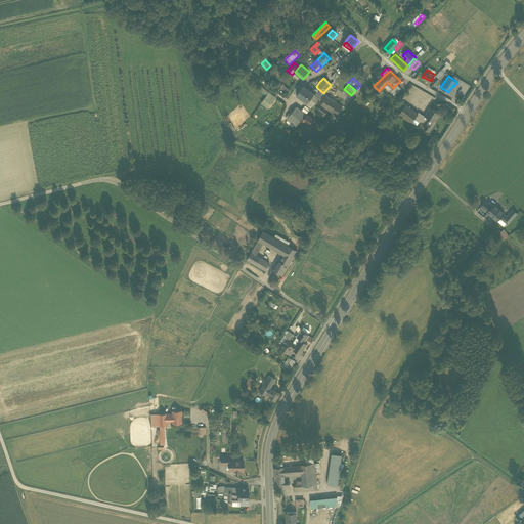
[(401,88),(397,84),(393,88),(392,87),(390,90),(394,94),(401,88)]
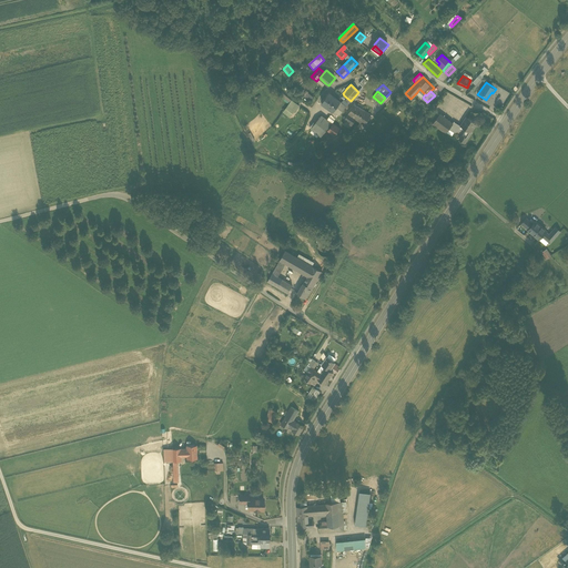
[(290,102),(292,100),(282,92),(280,94),(290,102)]
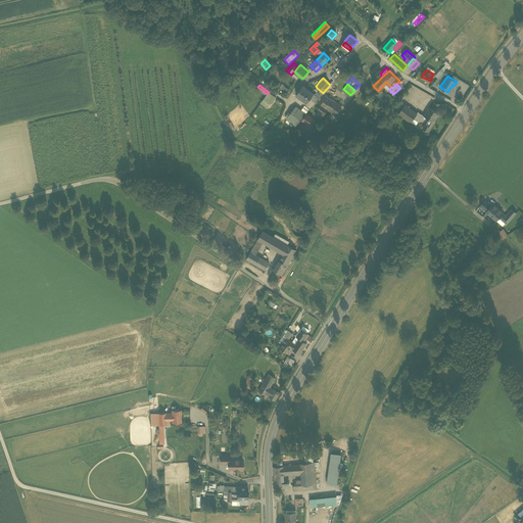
[(289,89),(284,85),(280,89),(285,93),(289,89)]
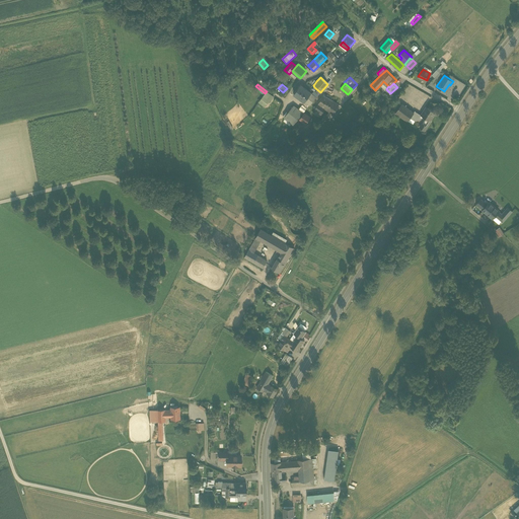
[(293,93),(304,102),(305,101),(311,93),(300,84),(293,93)]
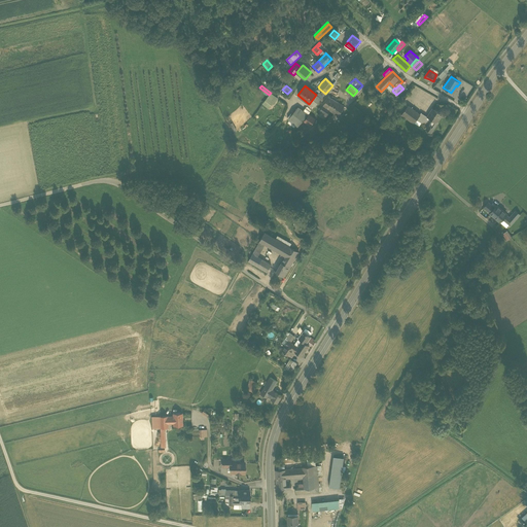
[(278,98),(271,93),(269,95),(266,99),(273,104),(273,105),(278,98)]
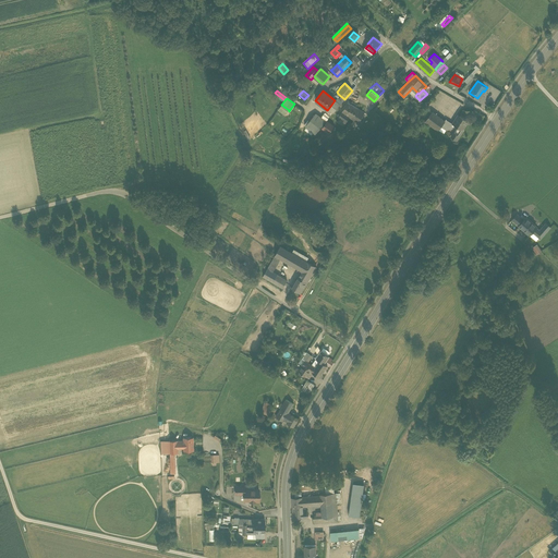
[(332,113),(339,105),(335,101),(335,100),(328,109),(332,113)]
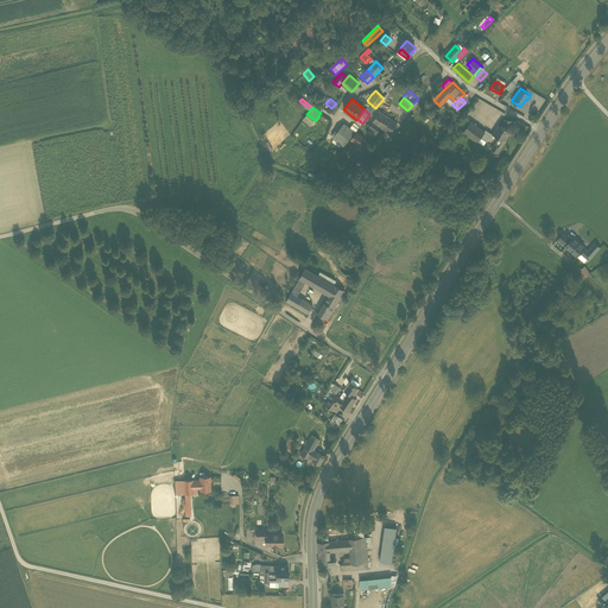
[(381,127),(384,130),(391,118),(380,112),(373,122),(381,127)]
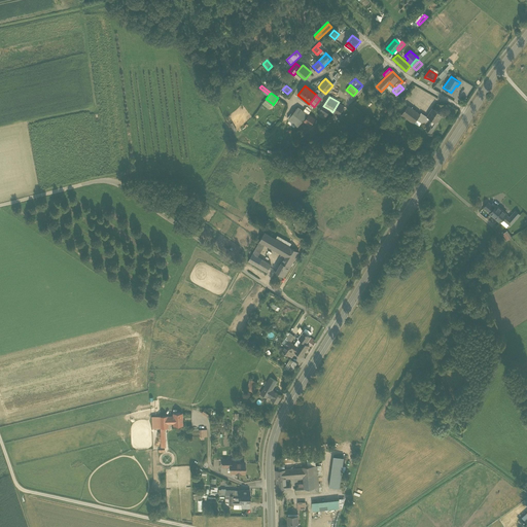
[(273,104),(266,99),(262,104),(269,109),(273,104)]
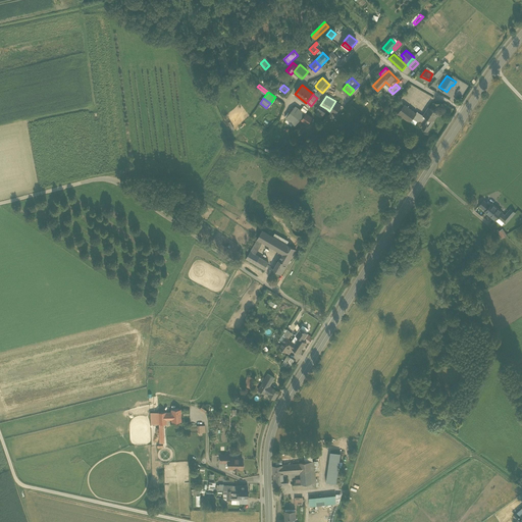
[(341,105),(335,101),(329,111),(335,114),(341,105)]
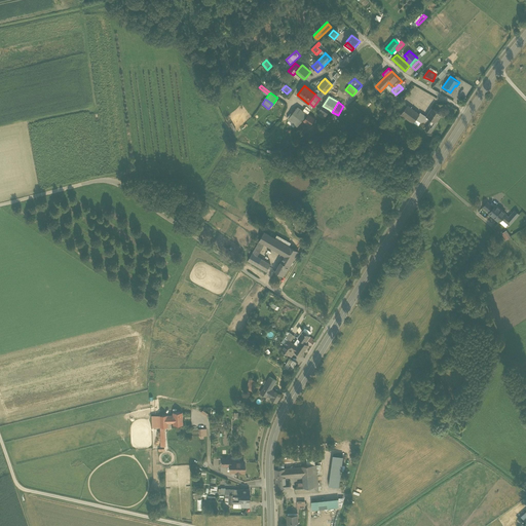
[(401,113),(413,122),(416,118),(419,113),(407,105),(401,113)]
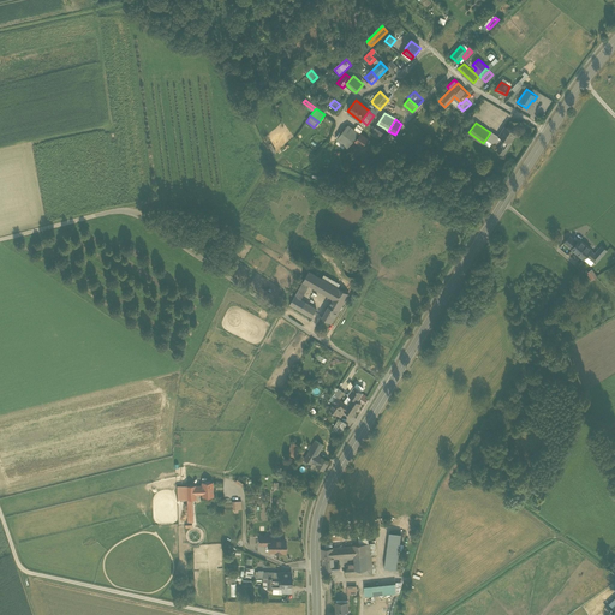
[(374,129),(382,135),(386,129),(377,124),(374,129)]
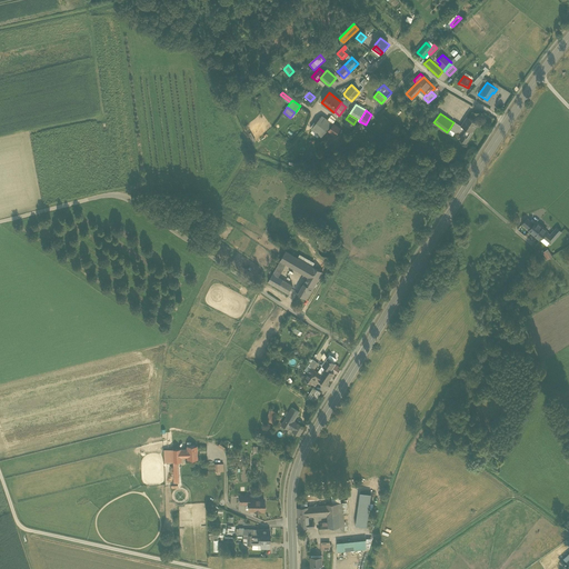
[(316,125),(326,131),(332,122),(321,116),(316,125)]
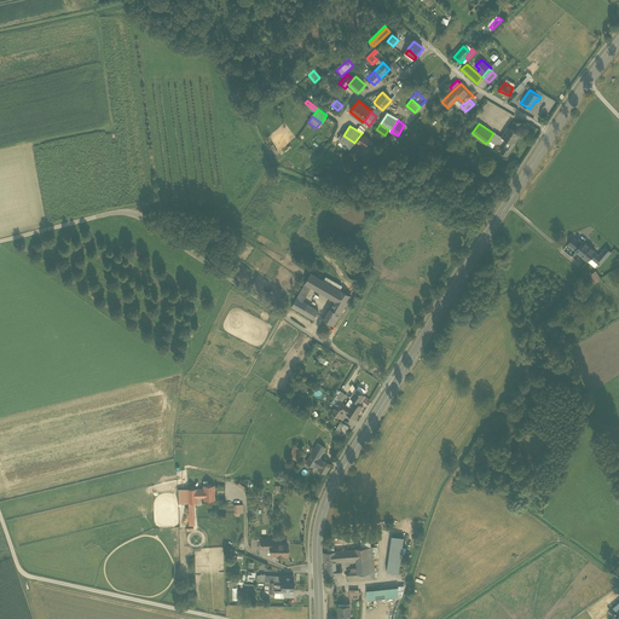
[(503,137),(508,140),(513,143),(519,133),(508,127),(505,132),(507,132),(503,137)]
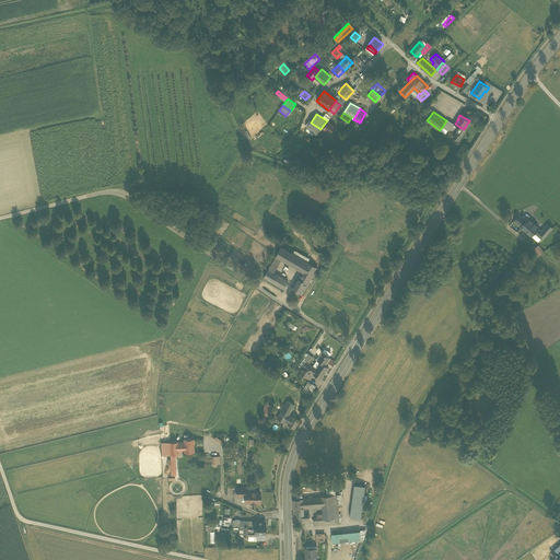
[(443,126),(448,129),(452,128),(455,124),(454,124),(447,119),(446,120),(443,126)]
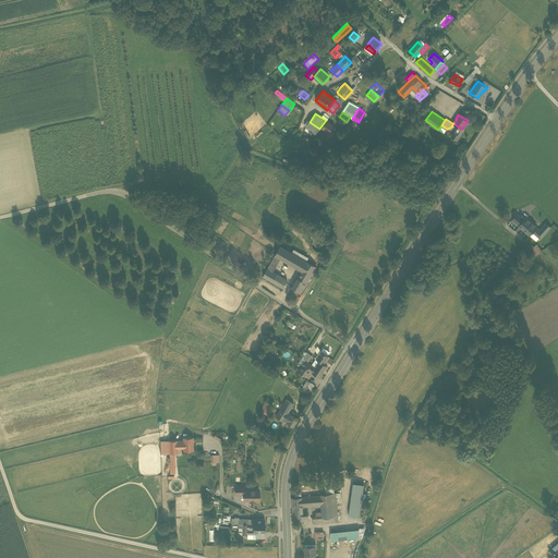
[(323,129),(330,134),(335,126),(327,121),(323,129)]
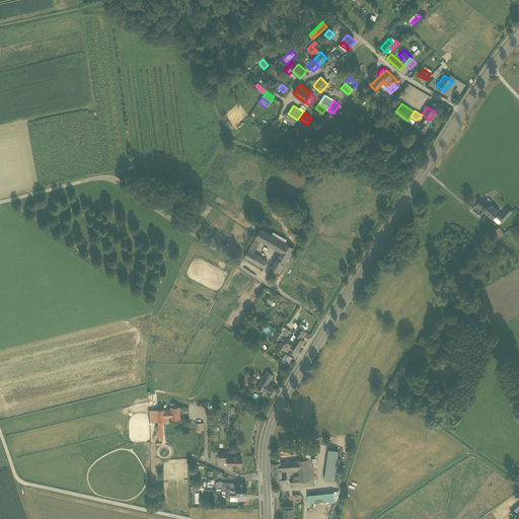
[(284,120),(293,126),(297,120),(288,114),(284,120)]
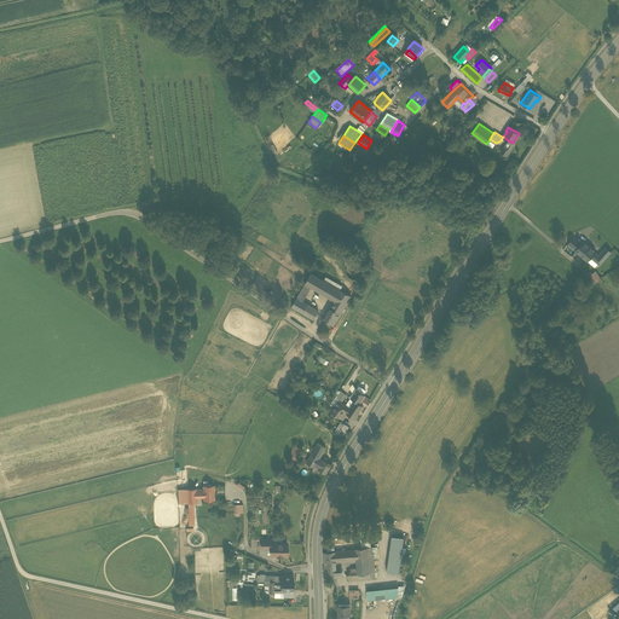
[(514,144),(513,143),(508,140),(501,151),(507,155),(514,144)]
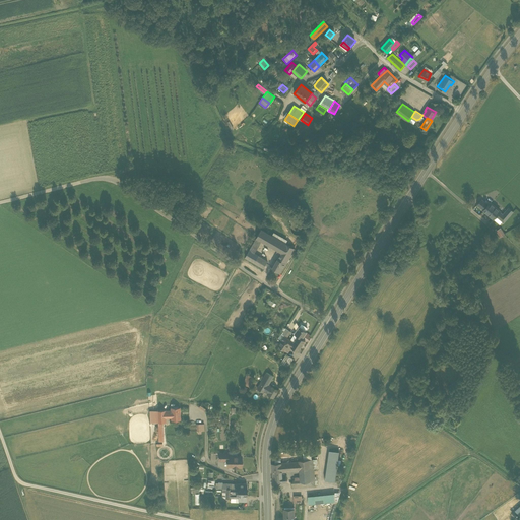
[(477,203),(483,209),(488,204),(484,201),(482,199),(477,203)]
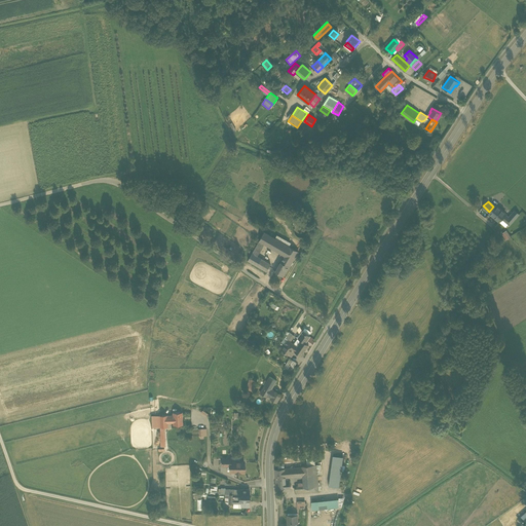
[(489,212),(494,217),(500,210),(496,204),(493,207),(489,212)]
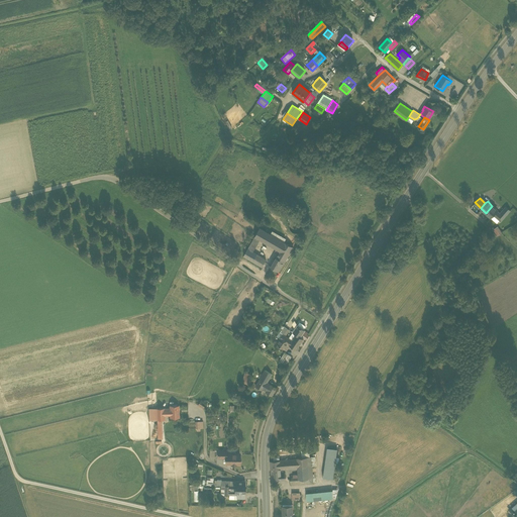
[(271,208),(293,218),(295,212),(274,202),(271,208)]
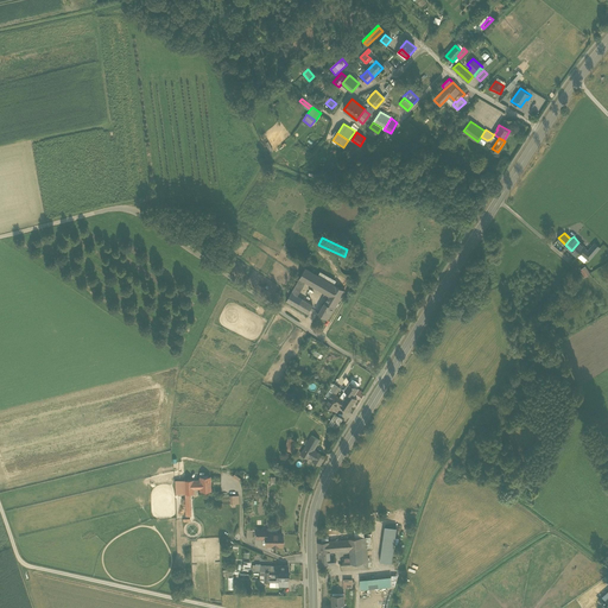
[(584,247),(578,242),(571,251),(576,255),(580,253),(584,247)]
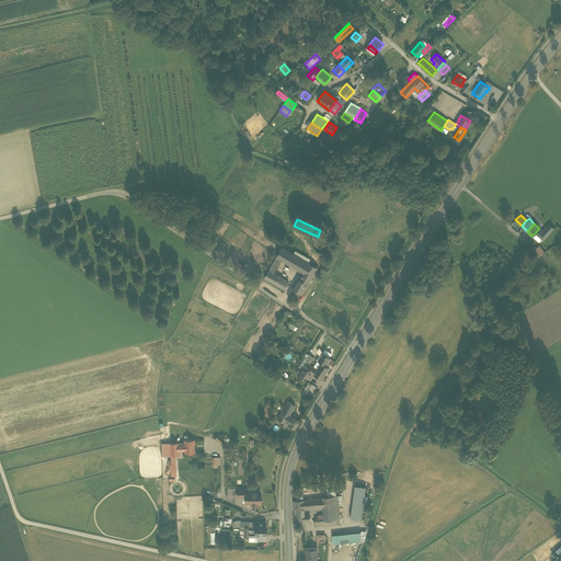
[(542,239),(544,240),(553,229),(549,225),(542,231),(539,228),(535,233),(537,236),(538,235),(542,239)]
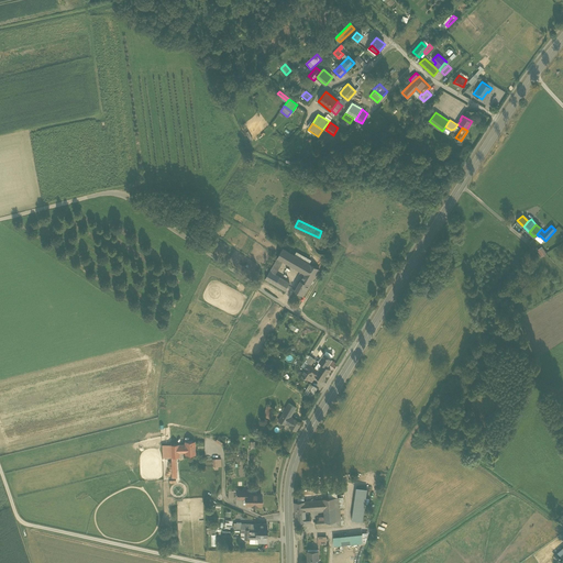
[(539,236),(537,234),(533,236),(541,243),(544,240),(540,235),(539,236)]
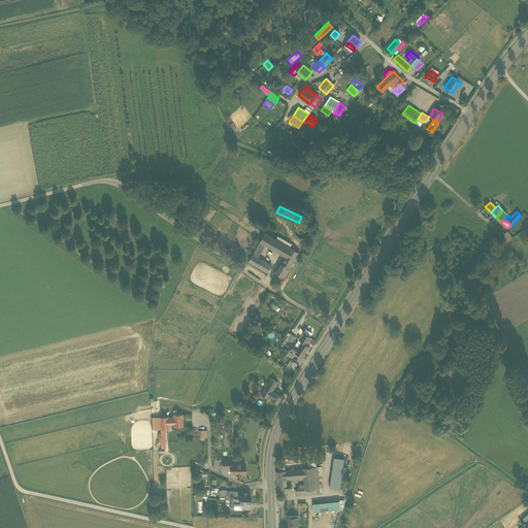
[(295,228),(295,231),(295,233),(297,235),(300,237),(302,237),(305,236),(307,235),(308,232),(309,229),(308,227),(306,225),(304,223),(301,223),(298,224),(296,226),(295,228)]
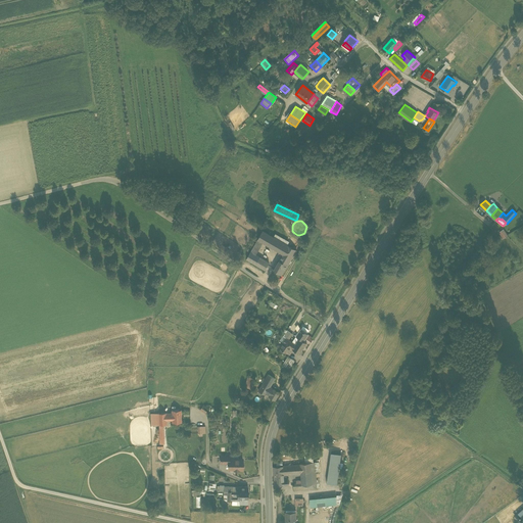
[(503,238),(508,235),(504,229),(498,232),(503,238)]
